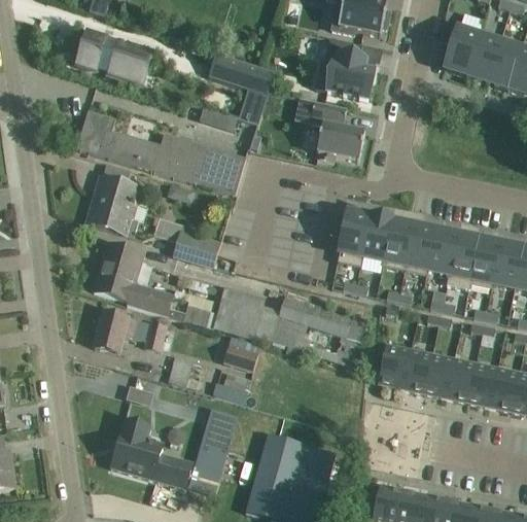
[(93,0),(89,12),(105,18),(110,0),(93,0)]
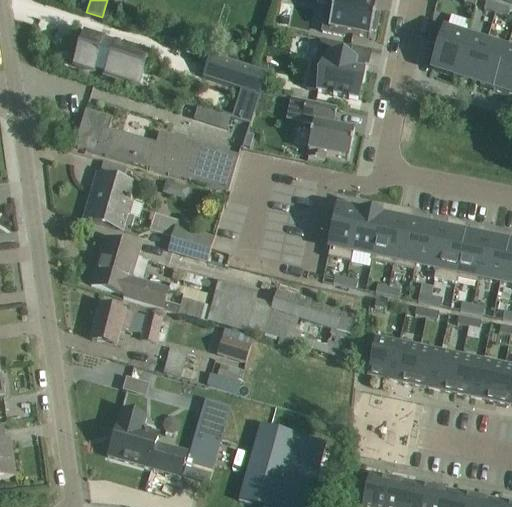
[(322,0),(328,1),(322,29),(344,33),(345,29),(370,35),(371,27),(375,28),(379,11),(375,11),(376,3),(361,0),(322,0)]
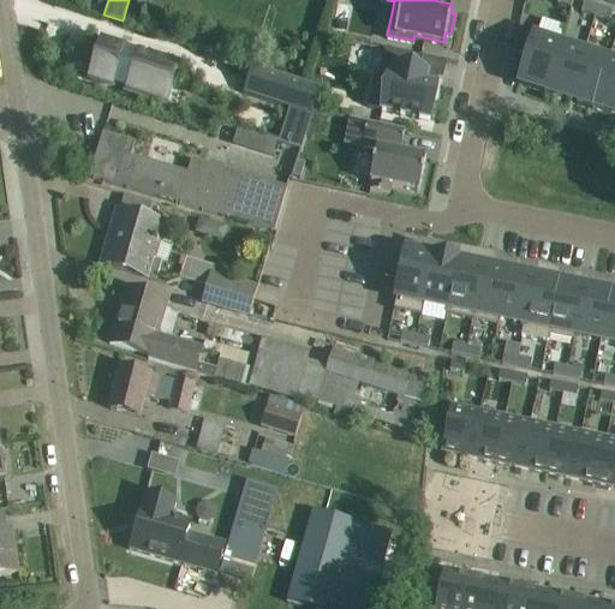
[(584,0),(581,7),(595,12),(598,3),(591,0),(584,0)]
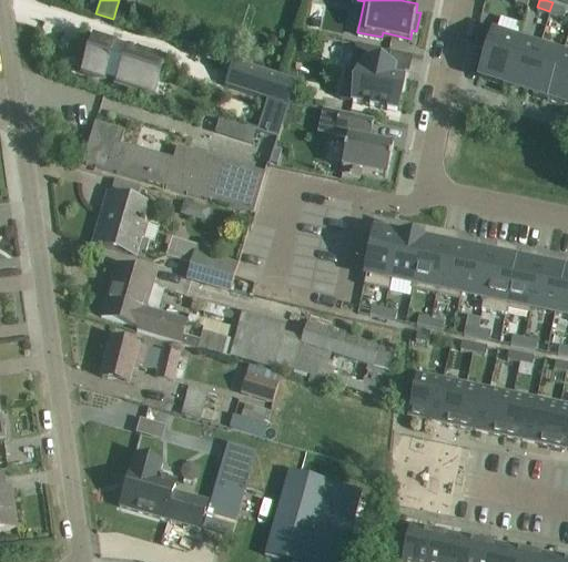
[(553,2),(549,11),(563,16),(565,7),(553,2)]
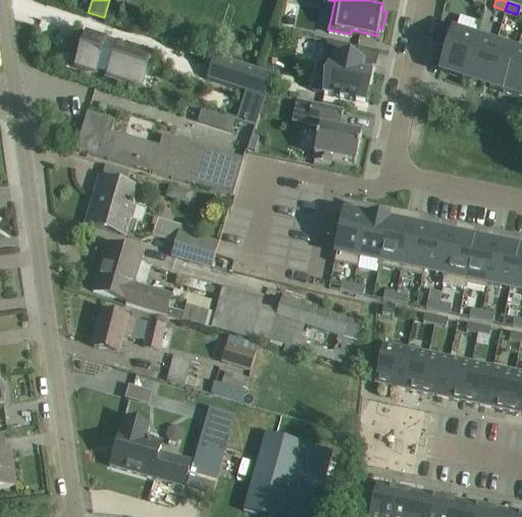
[(454,24),(440,67),(462,74),(476,32),(454,24)]
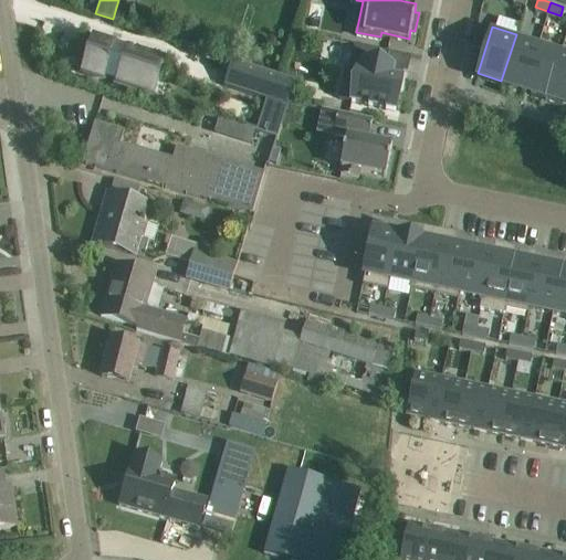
[(93,33),(82,69),(152,91),(163,55),(112,39),(112,38),(92,31),(92,32),(92,33),(93,33)]
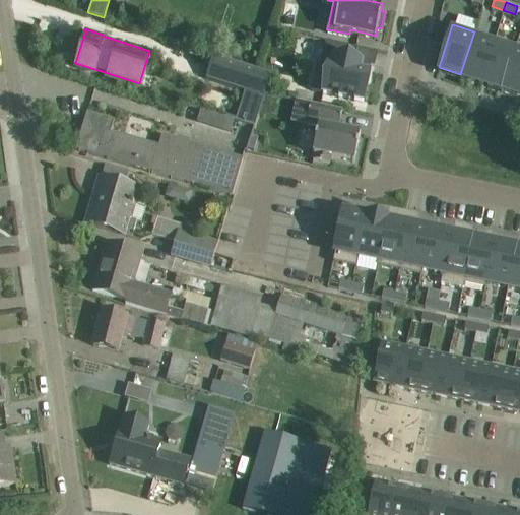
[(474,31),(460,74),(482,81),(483,76),(496,38),(474,31)]
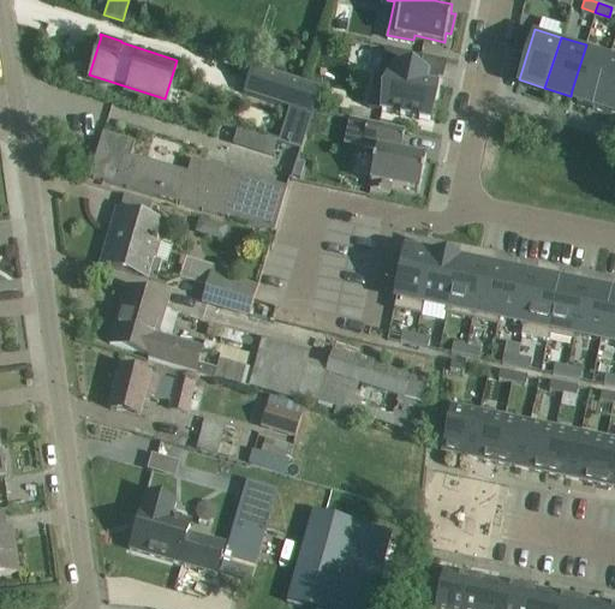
[(586,45),(572,90),(596,99),(610,53),(586,45)]
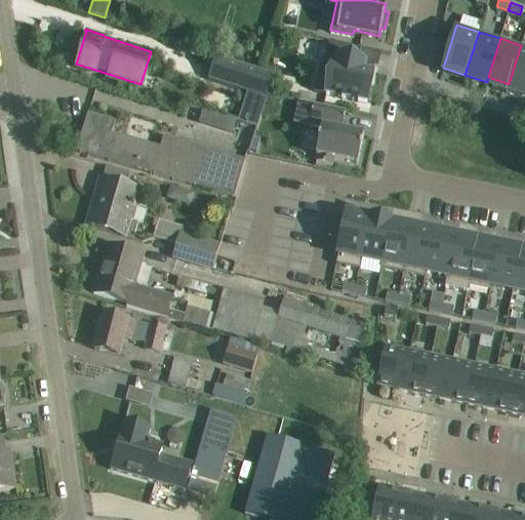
[(320,60),(314,88),(366,98),(372,71),(362,69),(363,61),(357,60),(360,45),(328,39),(324,61),(320,60)]
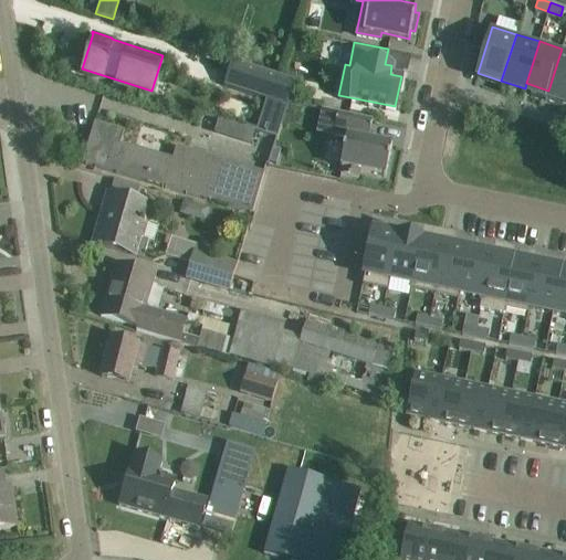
[(565,49),(562,49),(548,91),(565,95),(565,49)]
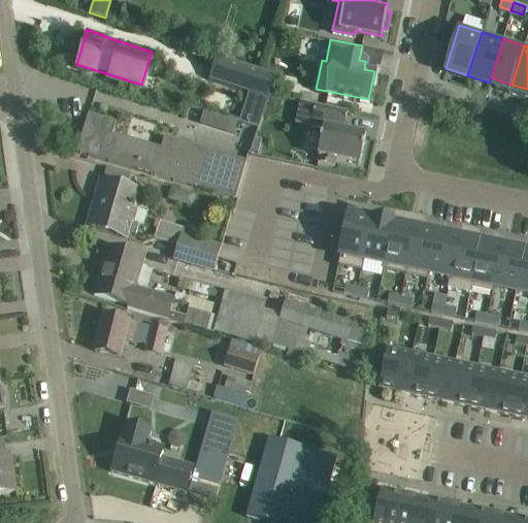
[(217,53),(208,76),(249,90),(267,96),(275,72),(261,67),(217,53)]
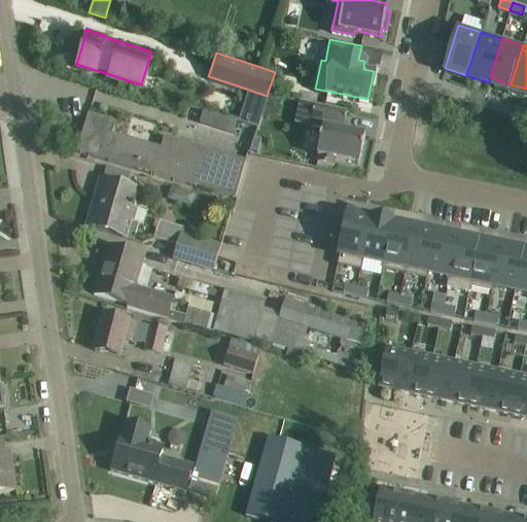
[(314,102),(310,124),(322,126),(317,152),(318,153),(317,160),(334,163),(335,157),(359,162),(364,133),(342,129),(343,125),(346,108),(314,102)]
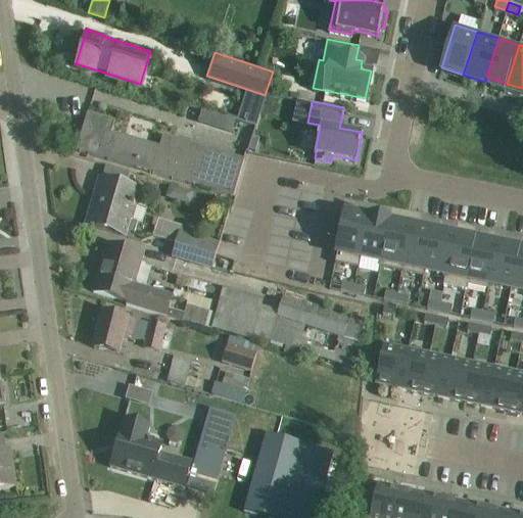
[(203,106),(199,119),(232,130),(236,118),(203,106)]
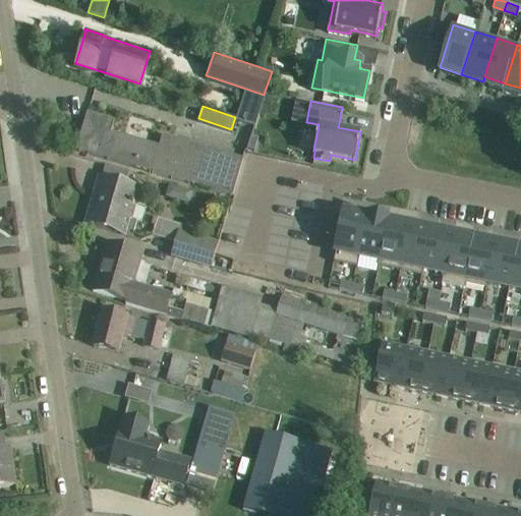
[(88,110),(75,147),(96,153),(234,194),(245,157),(162,132),(159,144),(111,129),(114,118),(107,115),(88,110)]
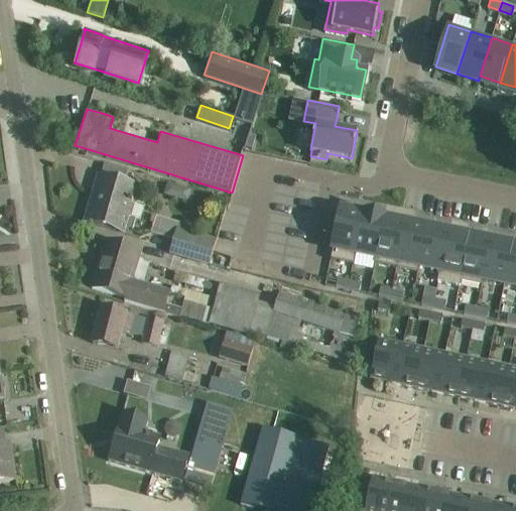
[(250,132),(246,144),(253,146),(256,134),(250,132)]
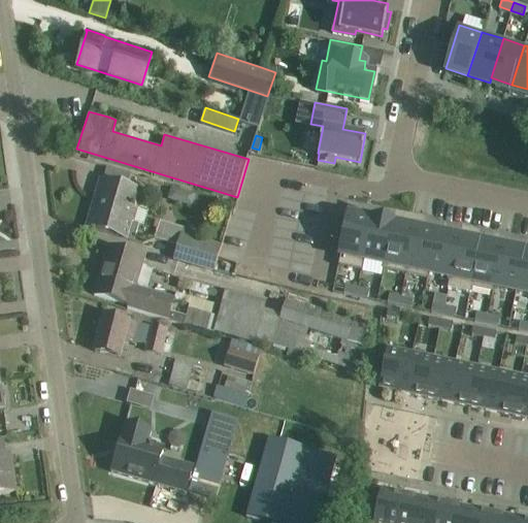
[(101,176),(87,224),(106,230),(127,235),(134,237),(138,221),(132,219),(141,188),(121,182),(101,176)]
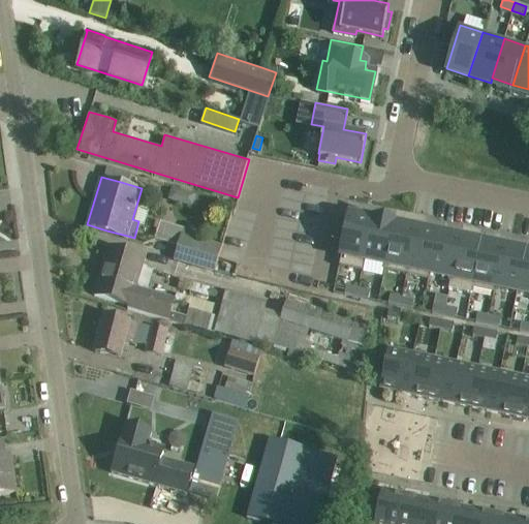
[(170,183),(166,196),(191,204),(195,190),(170,183)]
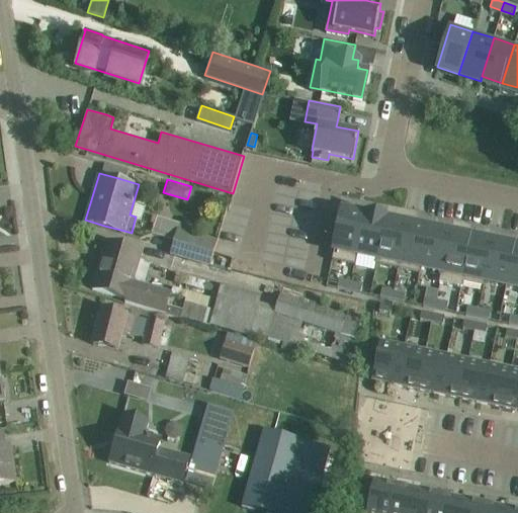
[(342,208),(332,257),(354,262),(364,212),(342,208)]
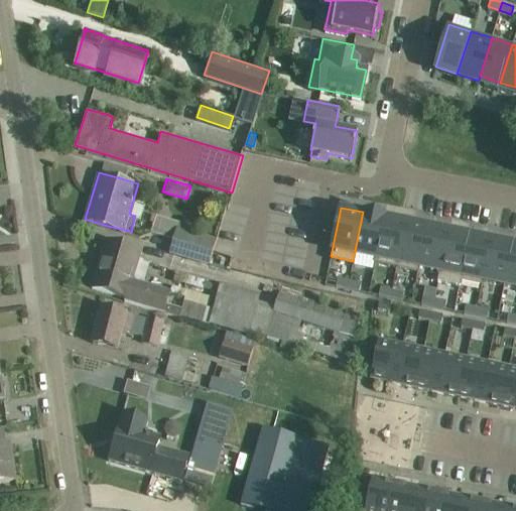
[(363,212),(353,261),(354,261),(356,251),(375,255),(374,260),(375,260),(384,216),(383,216),(363,212)]
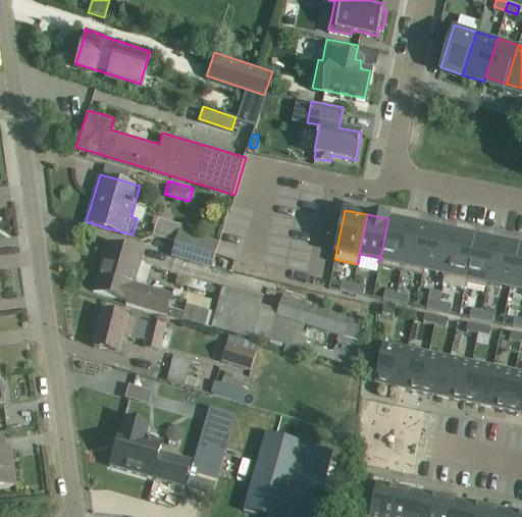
[(157,215),(152,233),(176,240),(172,253),(211,264),(217,245),(219,239),(197,231),(199,226),(157,215)]
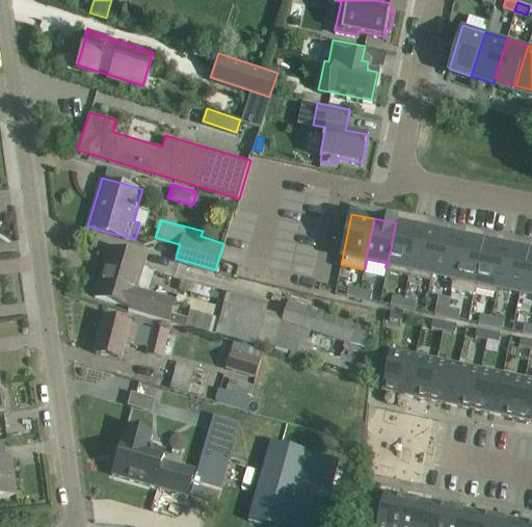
[(396,222),(387,268),(408,273),(418,228),(396,222)]
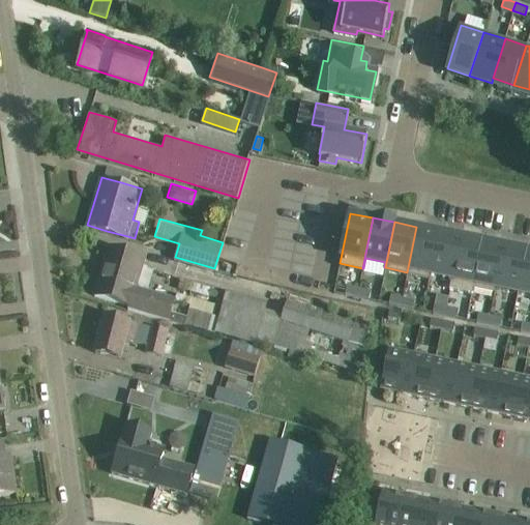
[(416,227),(407,272),(429,276),(438,231),(416,227)]
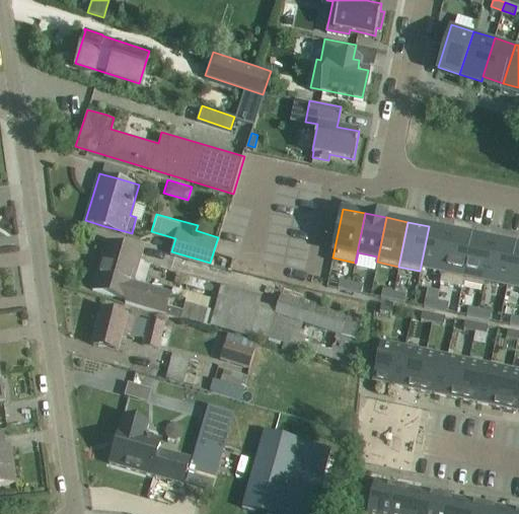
[(429,226),(420,271),(421,271),(422,267),(441,270),(439,280),(440,280),(450,231),(429,226)]
